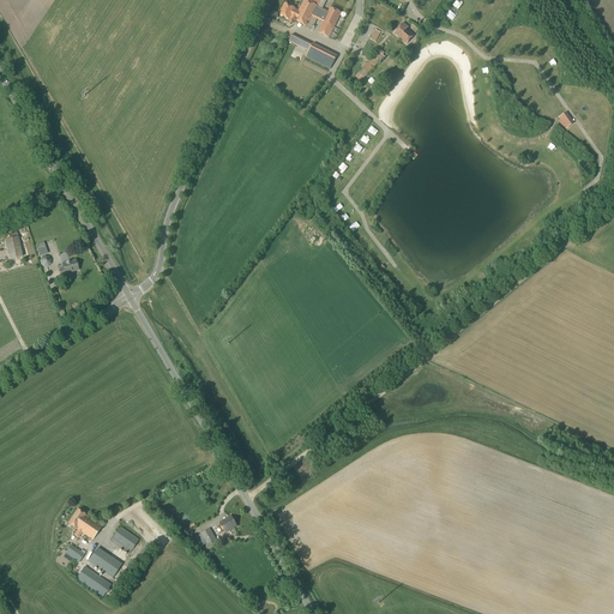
[(323,8),(326,0),(302,0),(298,11),(295,10),(284,4),(280,14),(290,20),(289,22),(295,24),(296,22),(307,28),(312,30),(317,19),(323,23),(318,32),(329,38),(342,13),(330,7),(327,12),(323,8)]
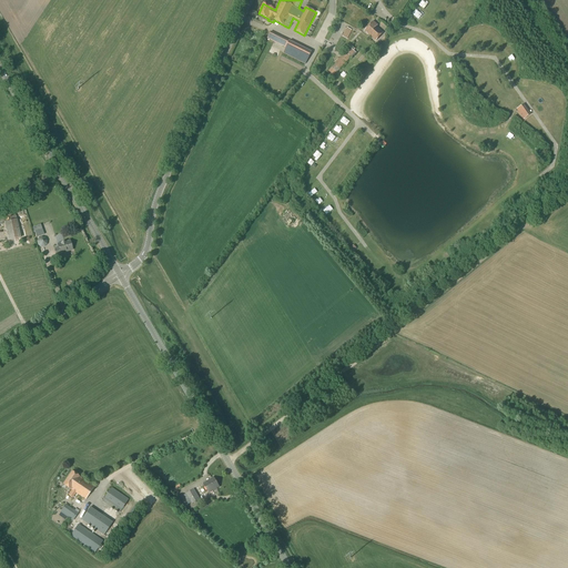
[(364,31),(376,41),(383,32),(377,27),(378,26),(373,21),(364,31)]
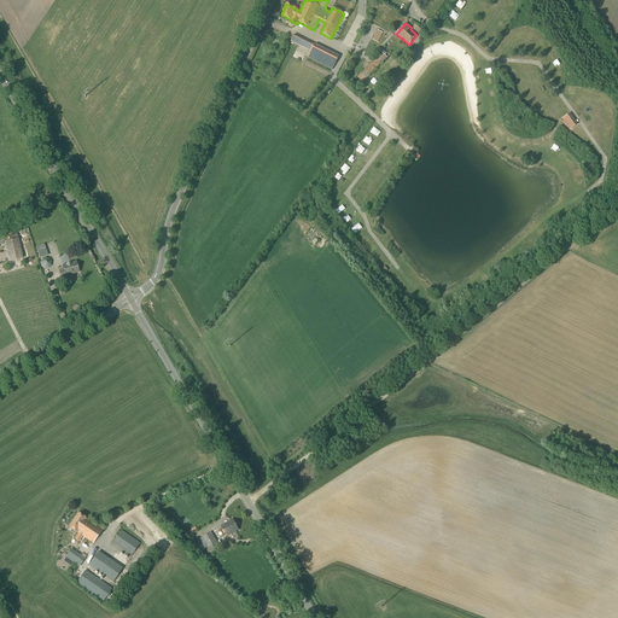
[(315,45),(295,35),(291,41),(312,52),(310,53),(321,58),(326,50),(315,45)]
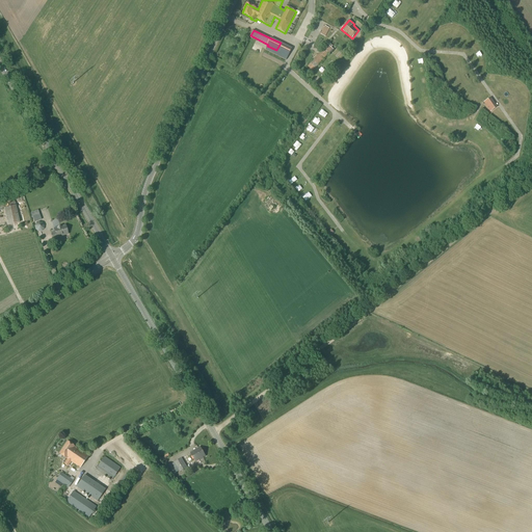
[(316,68),(333,49),(327,45),(311,63),(307,68),(311,72),(313,70),(315,68),(316,68)]
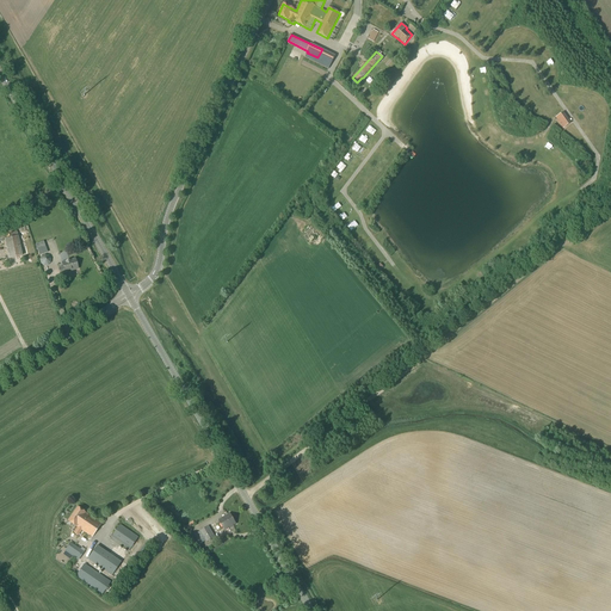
[(561,113),(555,118),(563,129),(569,124),(561,113)]
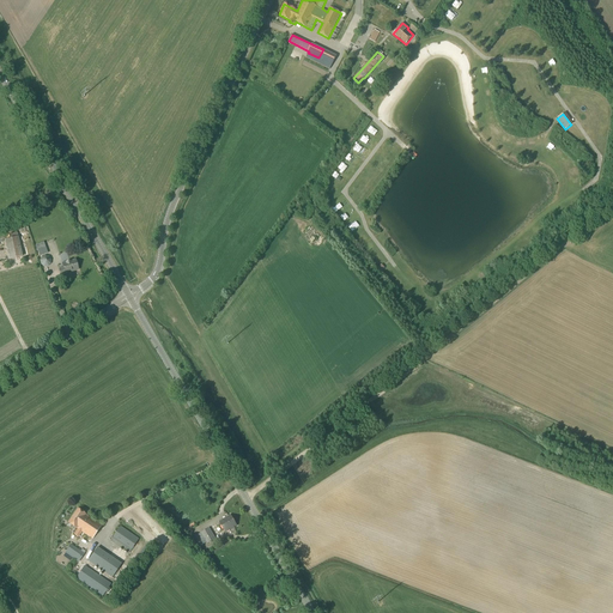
[(8,260),(23,256),(18,237),(4,241),(8,260)]
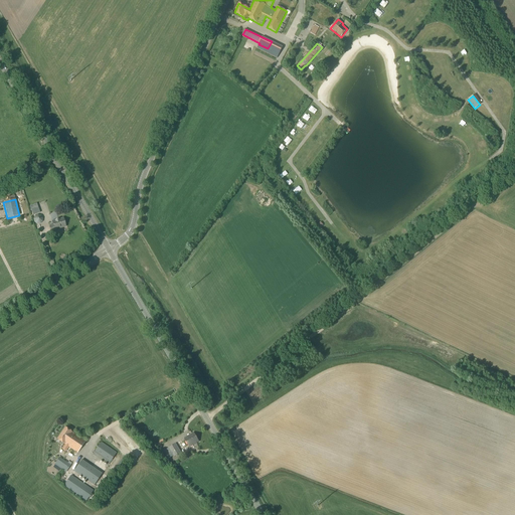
[(36,224),(40,224),(42,222),(43,218),(41,215),(38,215),(34,216),(33,219),(34,222),(36,224)]
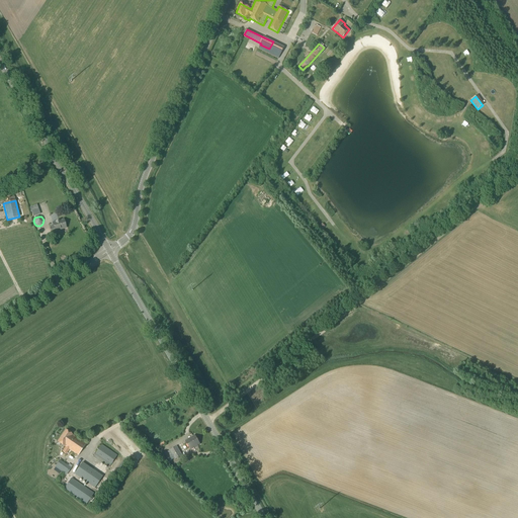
[(52,234),(56,233),(55,232),(66,228),(64,220),(53,223),(54,227),(50,228),(52,234)]
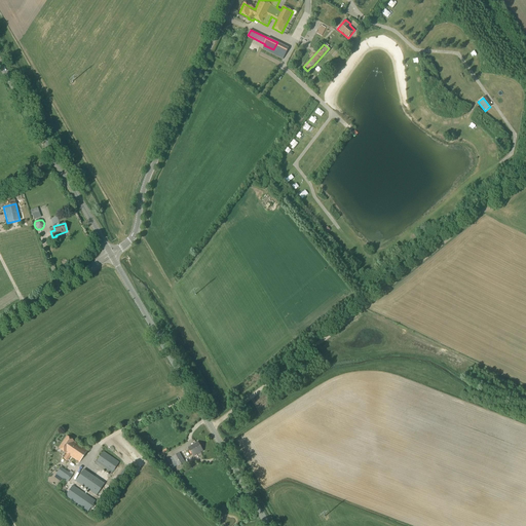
[(79,463),(87,451),(73,442),(67,437),(59,449),(65,453),(66,454),(63,458),(67,461),(70,457),(79,463)]
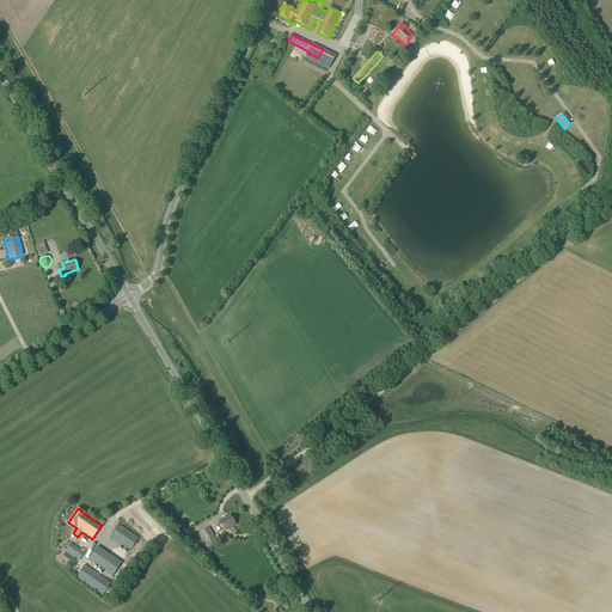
[(225,532),(237,525),(231,514),(219,521),(225,532)]
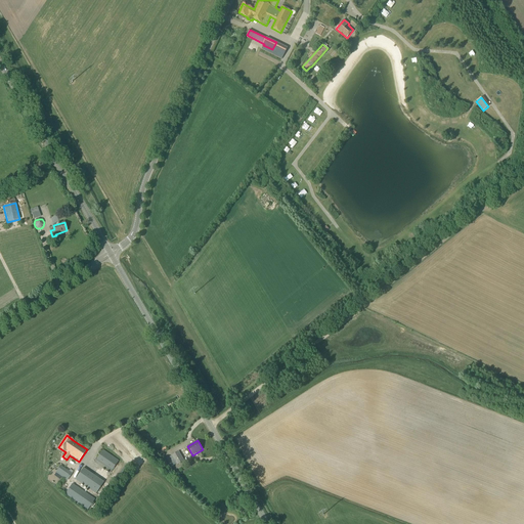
[(110,474),(112,472),(119,461),(102,450),(95,461),(93,463),(110,474)]
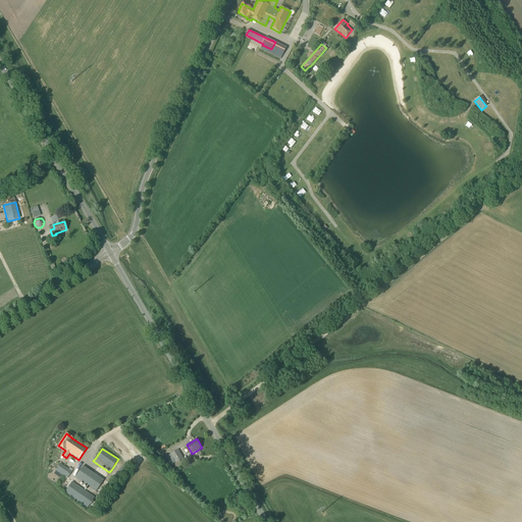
[(176,463),(184,459),(178,450),(171,454),(164,458),(169,466),(175,462),(176,463)]
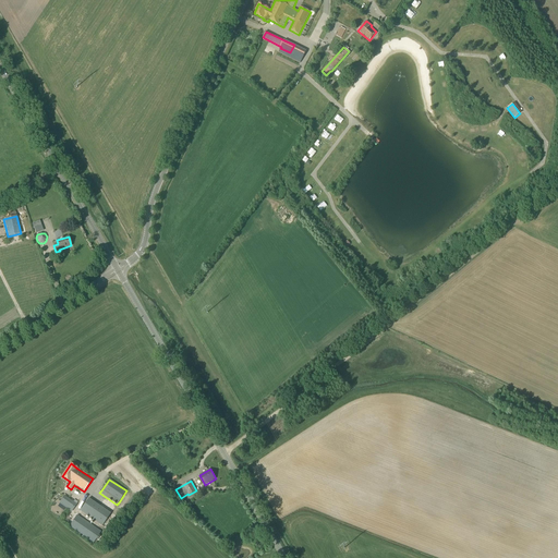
[(73,501),(64,496),(59,504),(72,512),(79,502),(74,499),(73,501)]
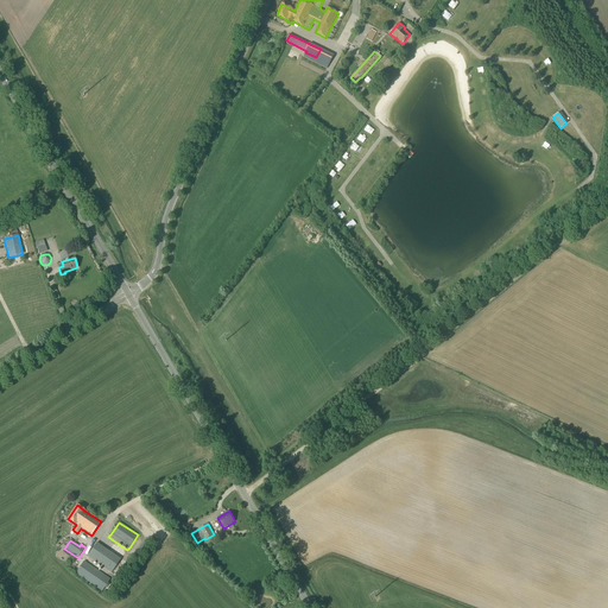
[(144,557),(146,553),(152,544),(145,540),(137,552),(144,557)]
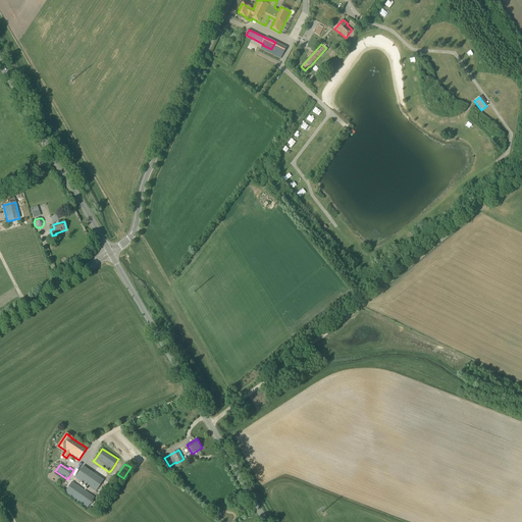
[(95,492),(104,480),(83,466),(74,478),(95,492)]
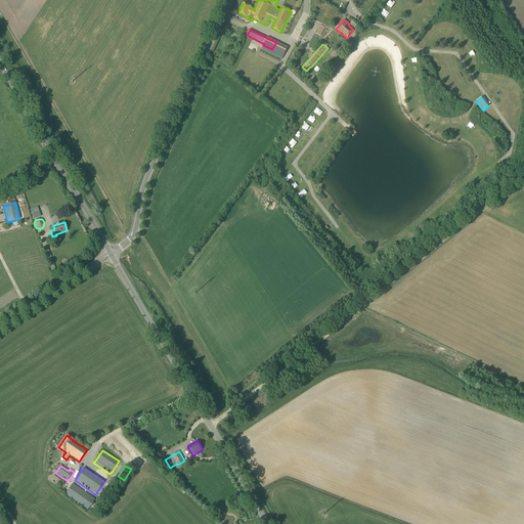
[(88,510),(95,499),(73,484),(64,494),(75,501),(74,503),(77,504),(78,504),(88,510)]
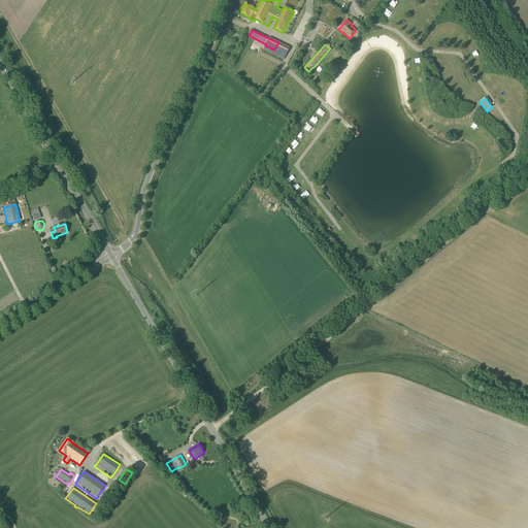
All buildings are outlined.
